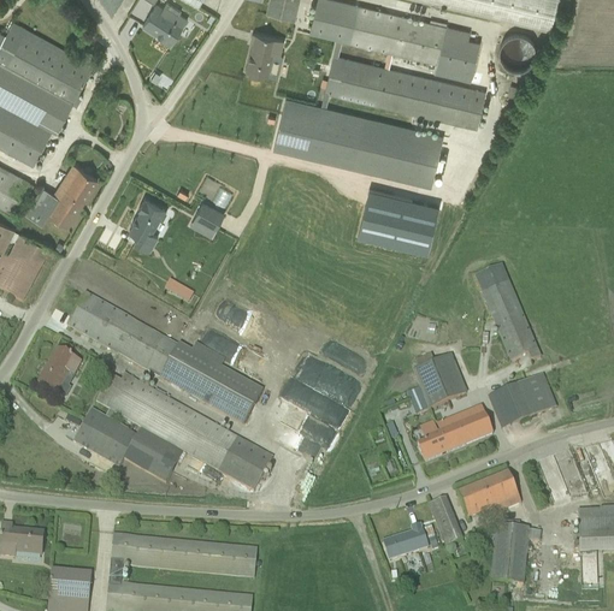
[(176,39),(190,12),(169,0),(159,0),(148,23),(176,39)]
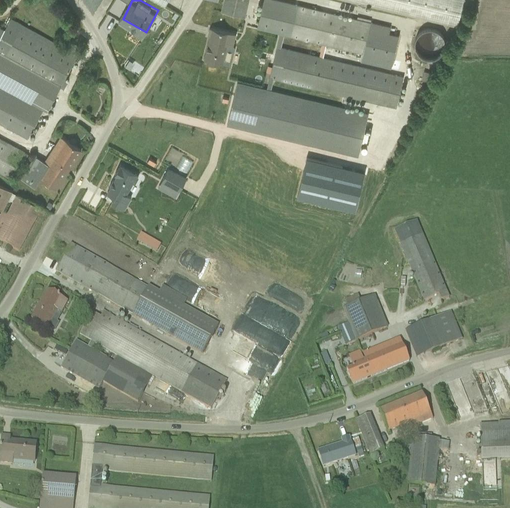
[(390,22),(298,0),(266,0),(261,22),(363,47),(364,55),(393,62),(400,33),(388,30),(390,22)]
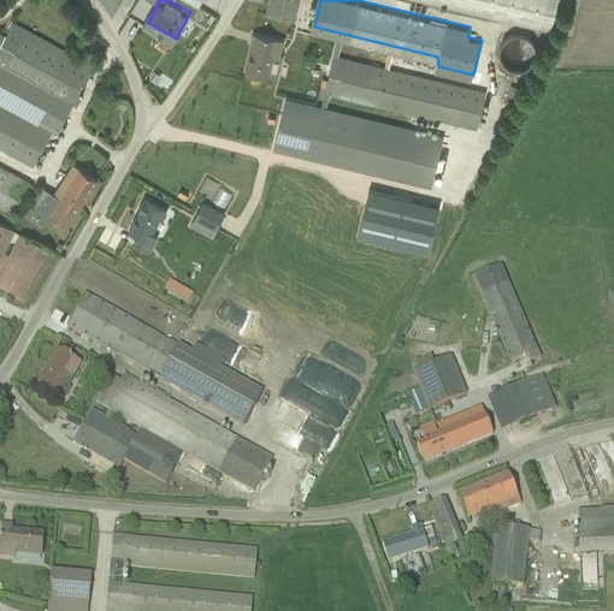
[(478,0),(553,17),(556,0),(478,0)]
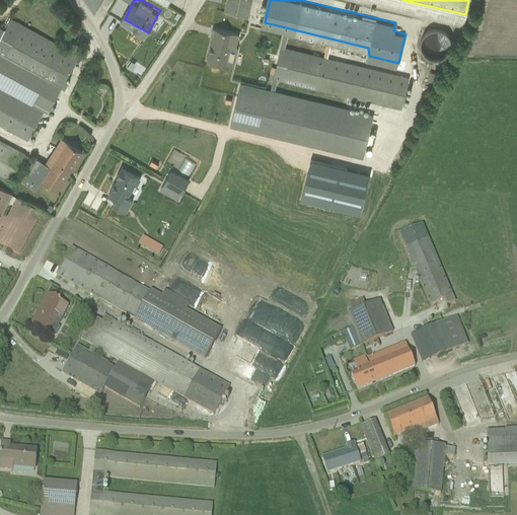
[(0,116),(31,135),(79,47),(9,11),(0,35),(0,116)]
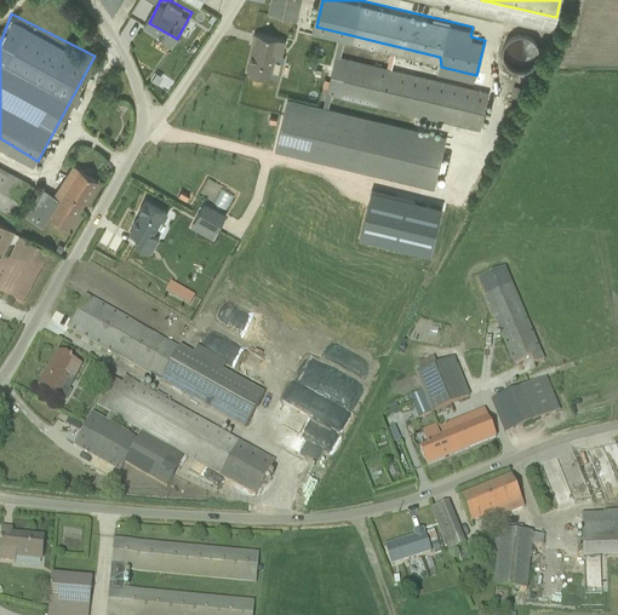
[(522,62),(534,40),(508,26),(496,47),(522,62)]
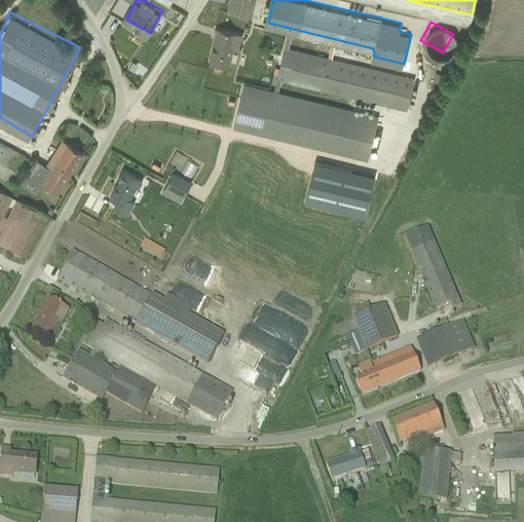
[(212,54),(232,60),(240,29),(220,23),(212,54)]
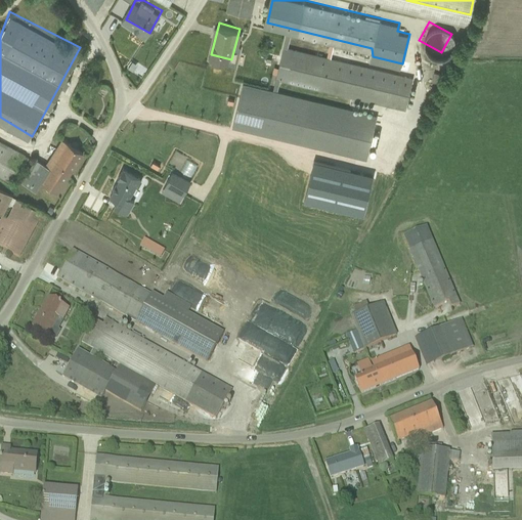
[(418,71),(285,41),(276,75),(410,104),(418,71)]
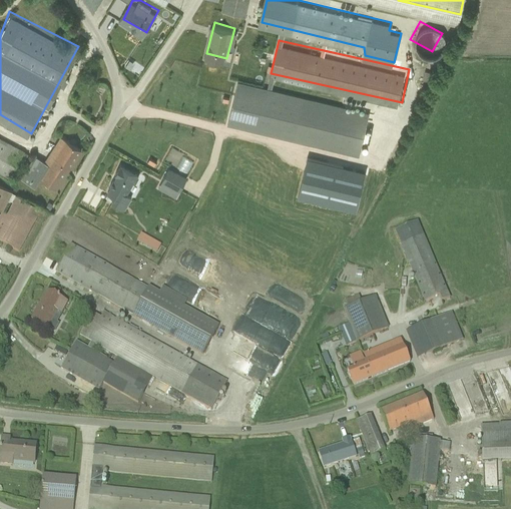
[(371,107),(238,78),(229,120),(361,149),(371,107)]
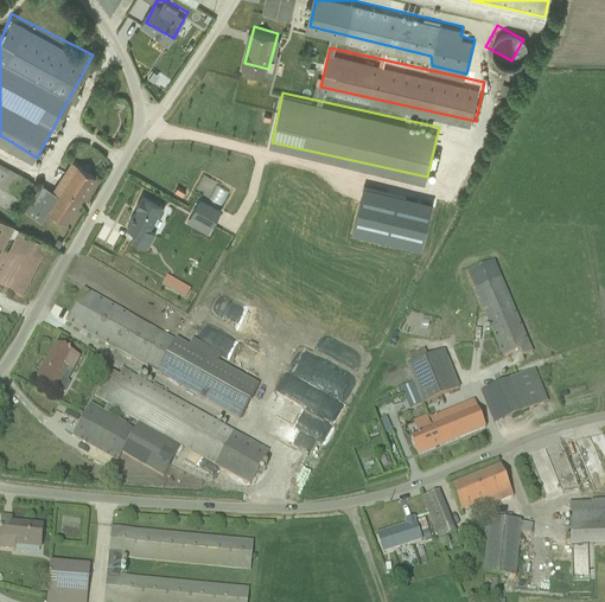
[(0,151),(0,191),(25,204),(40,172),(0,151)]
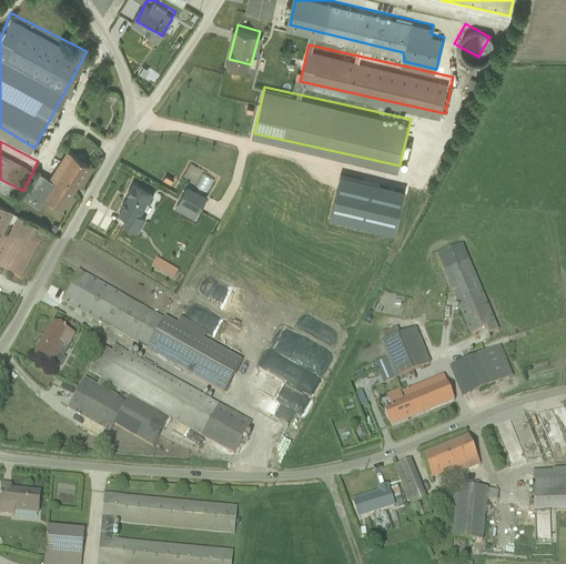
[(43,185),(67,200),(94,157),(71,142),(43,185)]
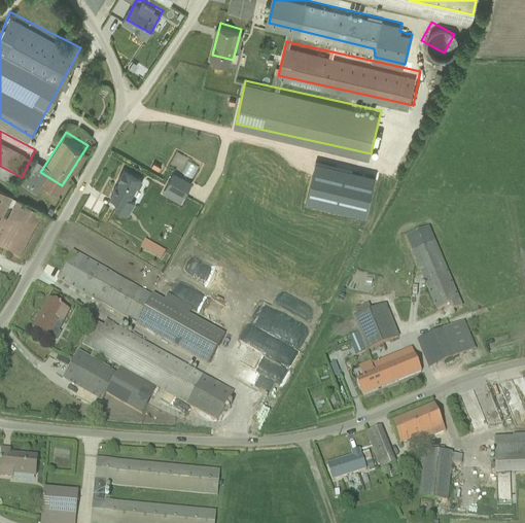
[(116,202),(124,206),(143,173),(126,163),(119,173),(123,174),(113,192),(120,196),(116,202)]
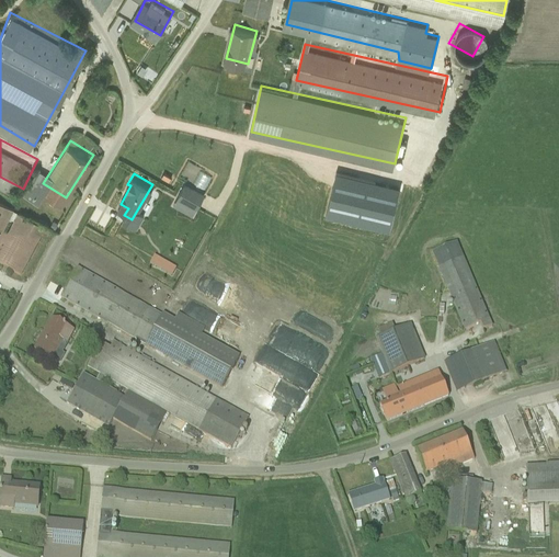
[(182,191),(200,201),(206,189),(190,179),(182,191)]
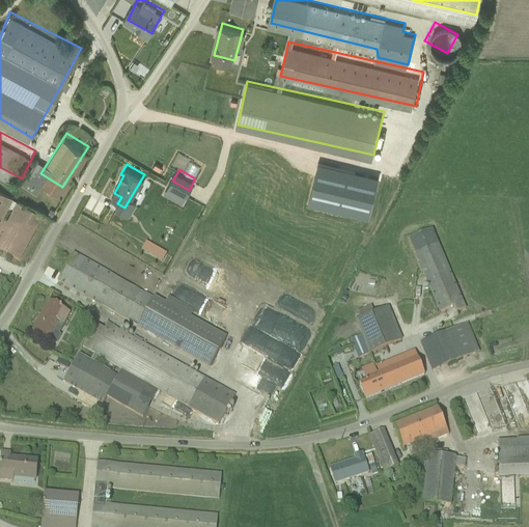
[(0,181),(0,253),(16,262),(48,206),(20,191),(0,225),(0,213),(14,189),(0,181)]
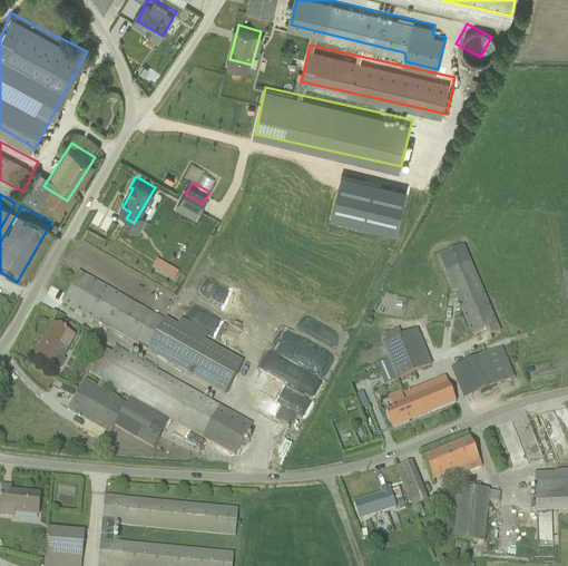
[(476,245),(439,259),(469,339),(506,325),(476,245)]
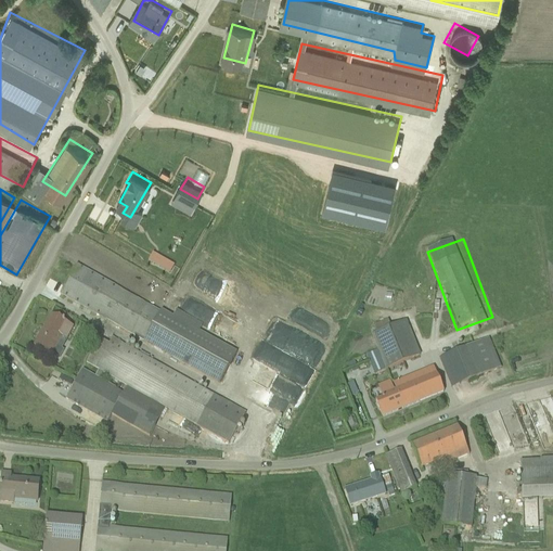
[(157,305),(156,308),(79,266),(62,295),(217,382),(235,349),(157,305)]
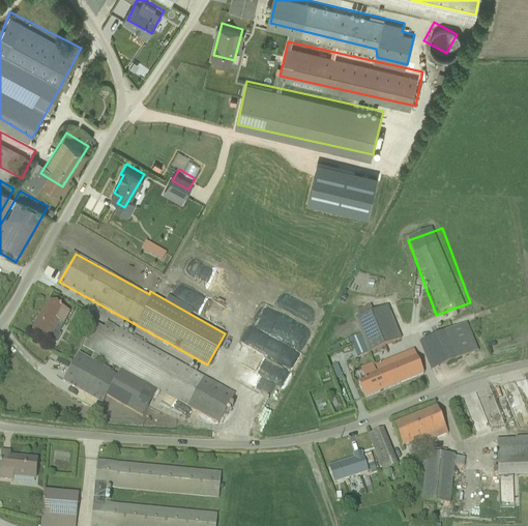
[(34,329),(54,340),(70,309),(51,298),(34,329)]
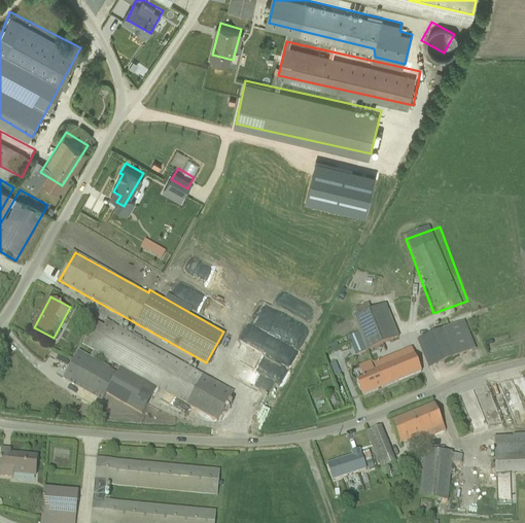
[(302,301),(296,309),(304,312),(308,304),(302,301)]
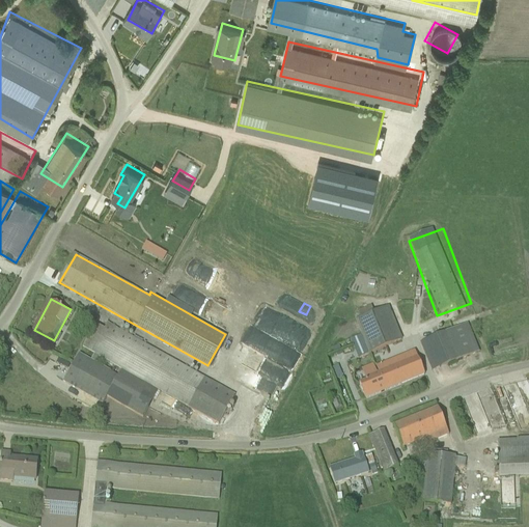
[(392,304),(362,314),(373,349),(404,338),(392,304)]
